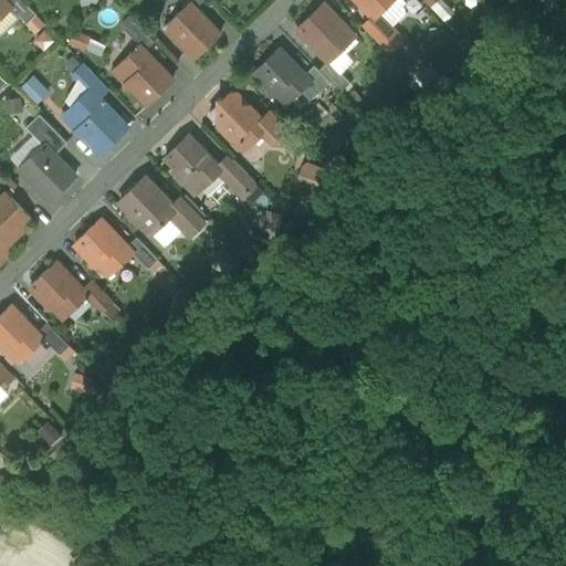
[(6,2),(2,0),(0,0),(0,19),(11,9),(6,2)]
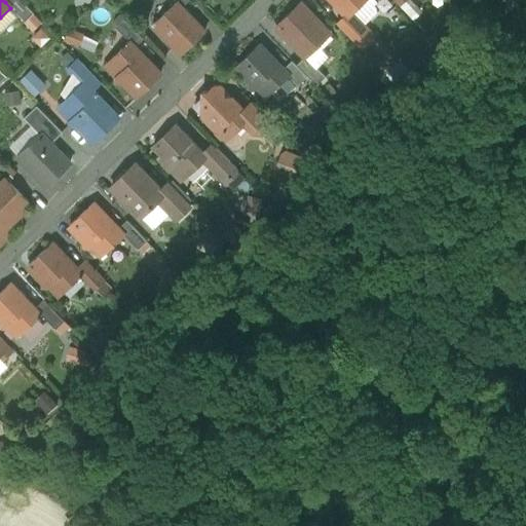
[(20,0),(6,0),(5,2),(10,8),(25,22),(34,13),(20,0)]
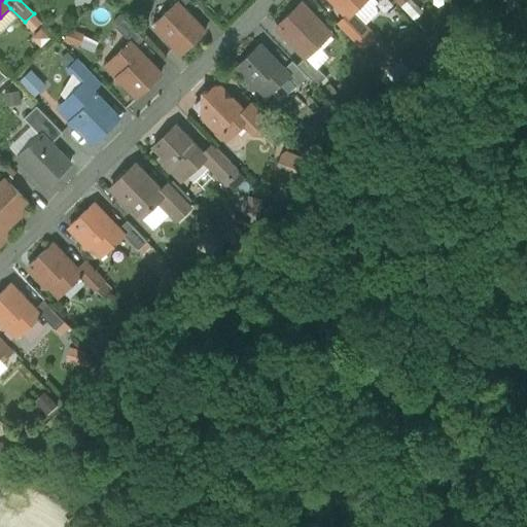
[(330,0),(347,16),(363,0),(330,0)]
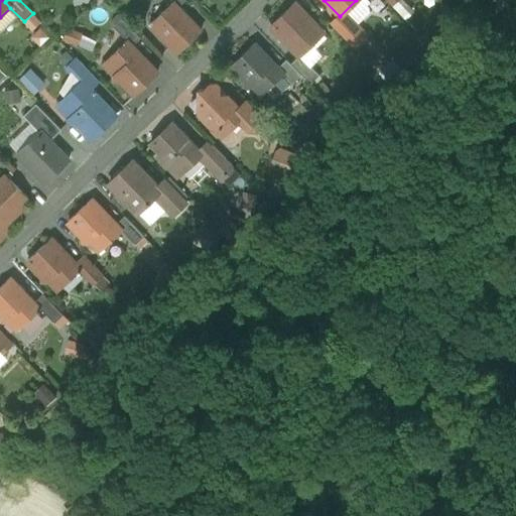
[(373,12),(361,0),(356,0),(340,16),(332,25),(352,46),(365,34),(359,26),(373,12)]
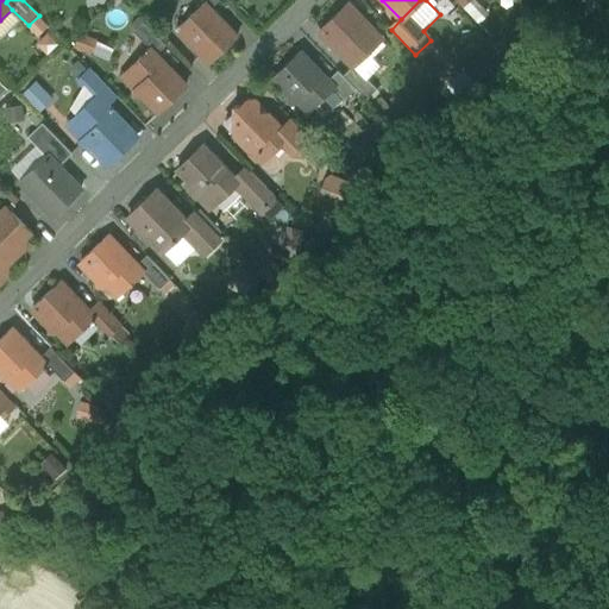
[(475,0),(456,0),(478,24),(489,13),(475,0)]
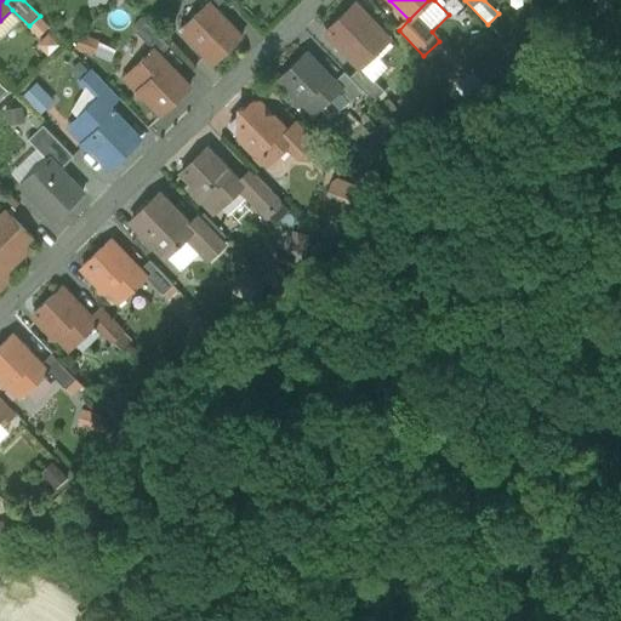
[(209,3),(181,29),(215,64),(241,36),(215,9),(209,3)]
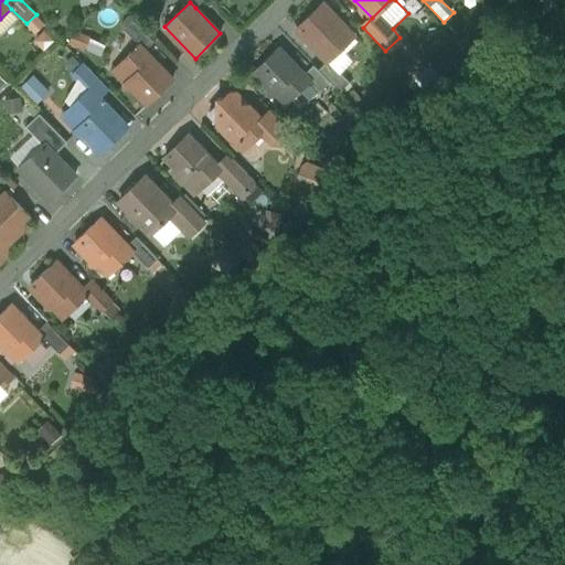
[(297,29),(328,61),(349,41),(353,36),(322,4),(297,29)]
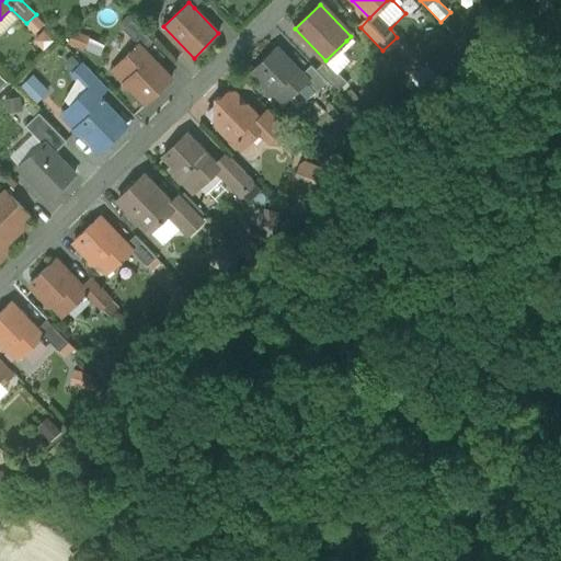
[(138,45),(145,50),(153,42),(133,20),(123,29),(138,45)]
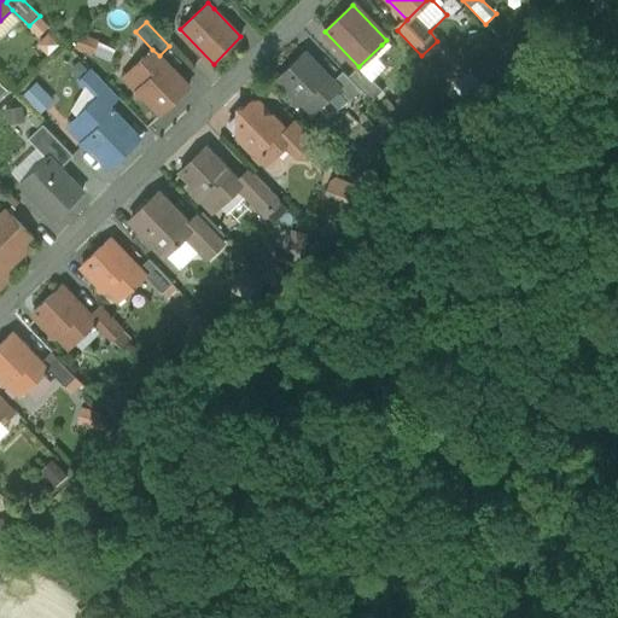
[(396,60),(382,45),(359,66),(348,76),(361,89),(373,100),(383,91),(374,82),(396,60)]
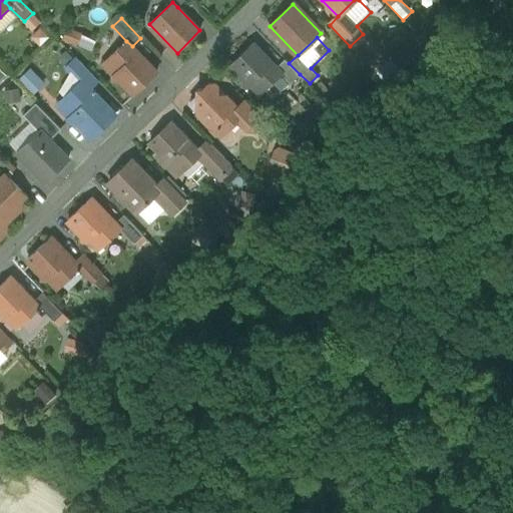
[(119,80),(133,95),(156,72),(132,46),(126,41),(108,58),(119,69),(114,74),(113,80),(119,80)]
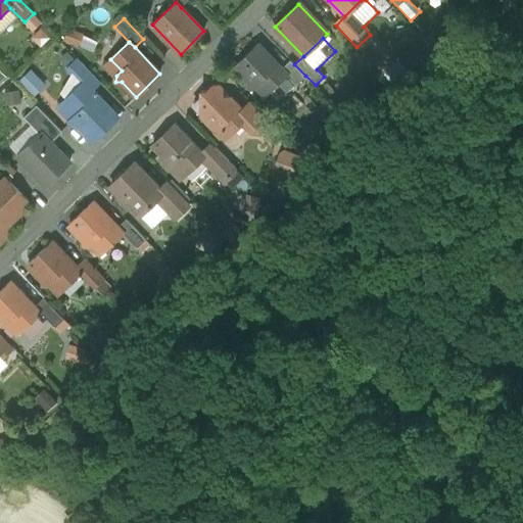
[(257,44),(234,66),(248,82),(248,87),(255,87),(259,84),(269,93),(286,76),(282,68),(257,44)]
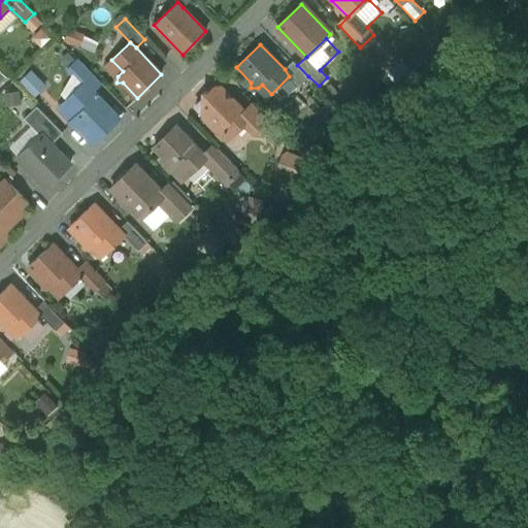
[(86,85),(91,91),(100,83),(78,60),(68,69),(81,83),(56,107),(69,122),(77,113),(67,103),(86,85)]
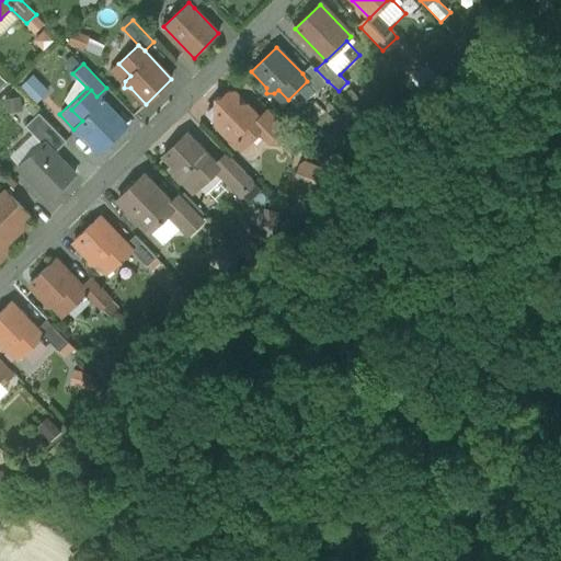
[(311,65),(302,73),(307,81),(318,91),(328,81),(316,69),(311,65)]
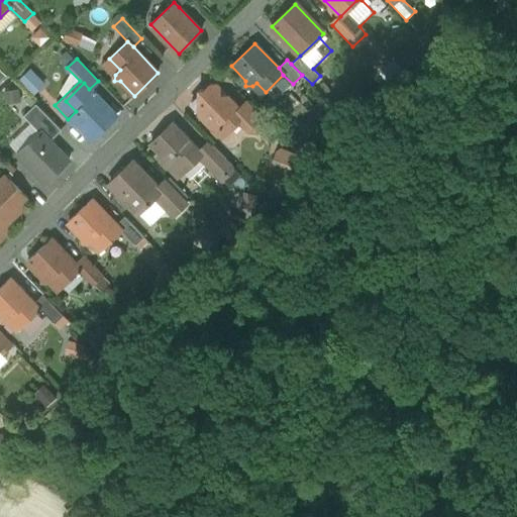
[(32,67),(19,79),(34,94),(47,82),(32,67)]
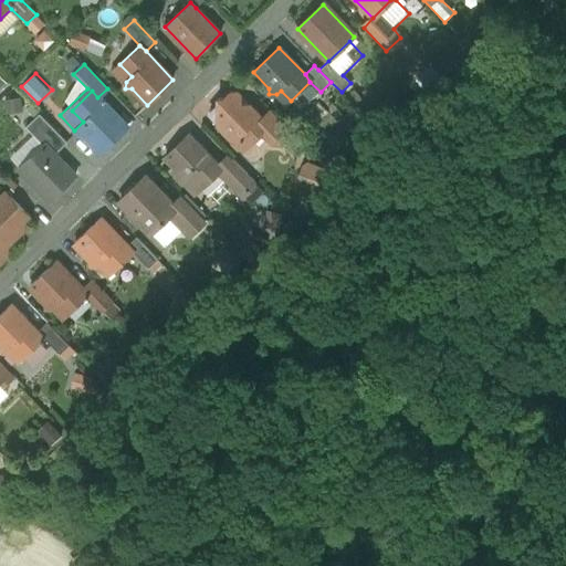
[(84,135),(101,152),(126,126),(97,97),(92,91),(72,111),(83,122),(74,130),(79,135),(84,135)]
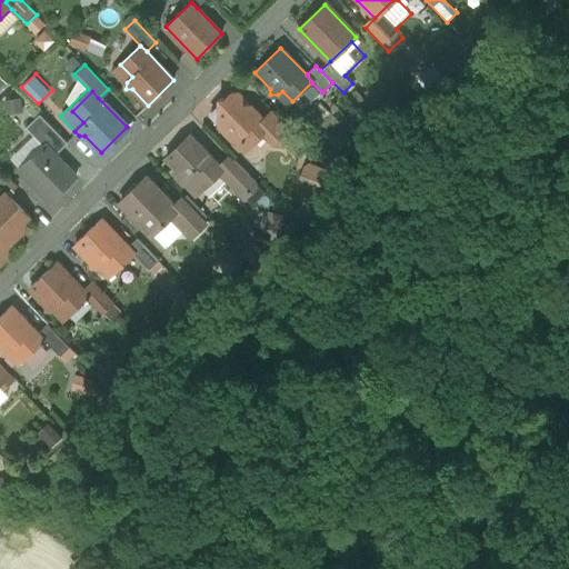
[(219,107),(210,116),(231,139),(240,139),(243,141),(252,141),(258,136),(265,136),(272,145),(285,145),(295,135),(289,129),(279,137),(262,119),(248,105),(242,105),(242,99),(238,93),(232,93),(226,100),(219,100),(219,107)]
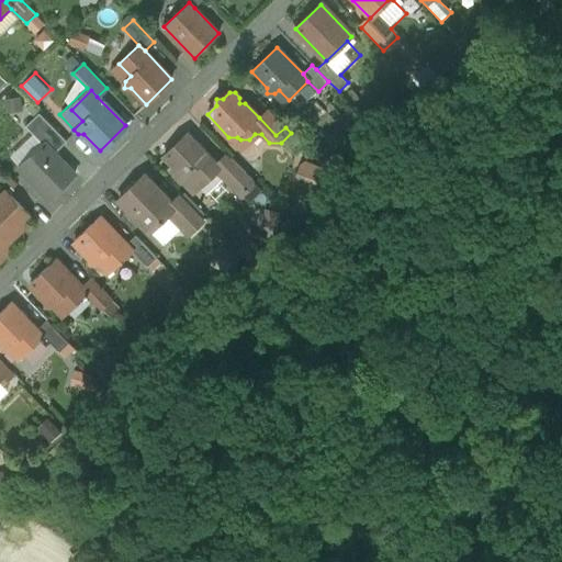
[(269,109),(259,117),(276,135),(285,127),(269,109)]
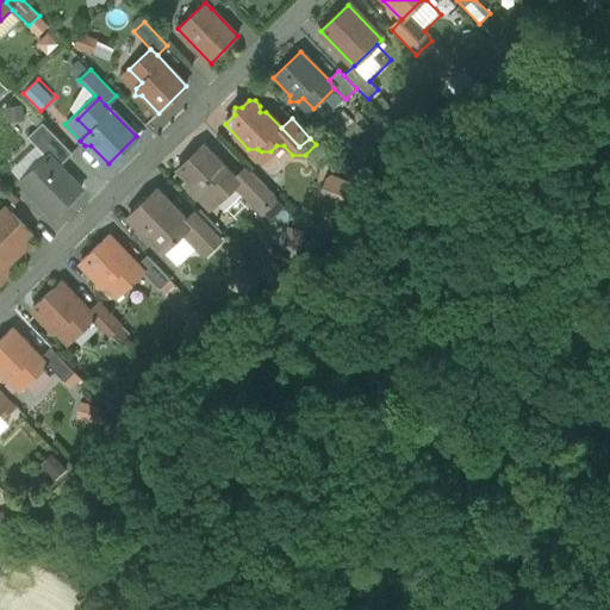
[(48,155),(58,167),(73,154),(43,123),(27,137),(47,156),(48,155)]
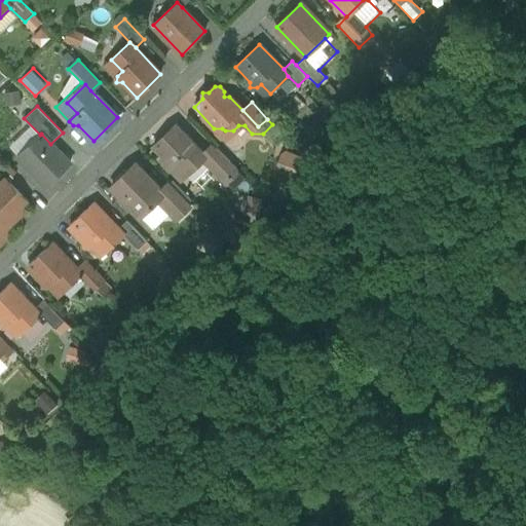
[(178,163),(188,174),(203,158),(207,155),(203,153),(176,124),(153,147),(162,156),(162,162),(171,171),(178,163)]
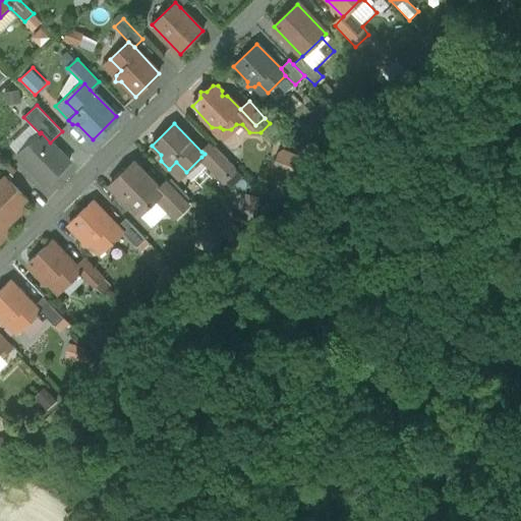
[(17,155),(46,185),(69,162),(50,142),(41,132),(40,133),(17,155)]
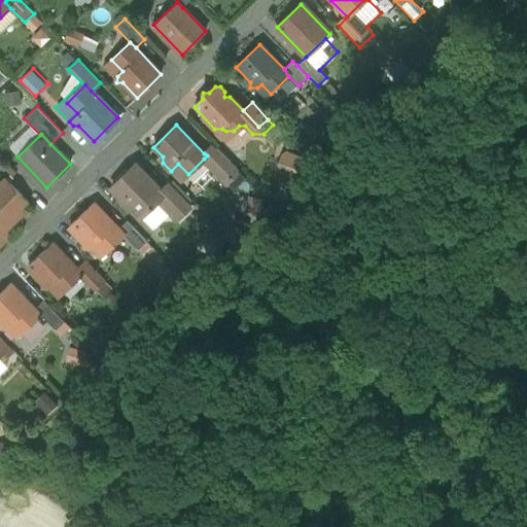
[(213,144),(204,153),(207,155),(204,159),(226,182),(239,171),(213,144)]
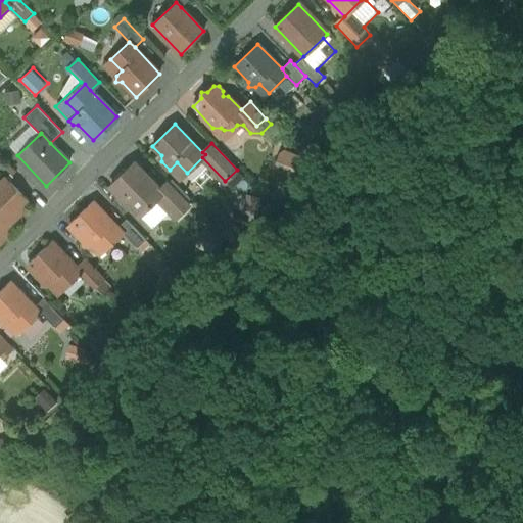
[(177,162),(170,170),(180,180),(187,173),(177,162)]
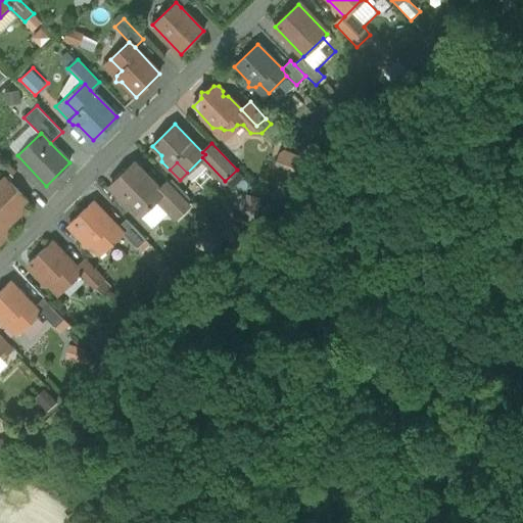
[(159,190),(134,163),(111,186),(140,215),(156,198),(162,193),(159,190)]
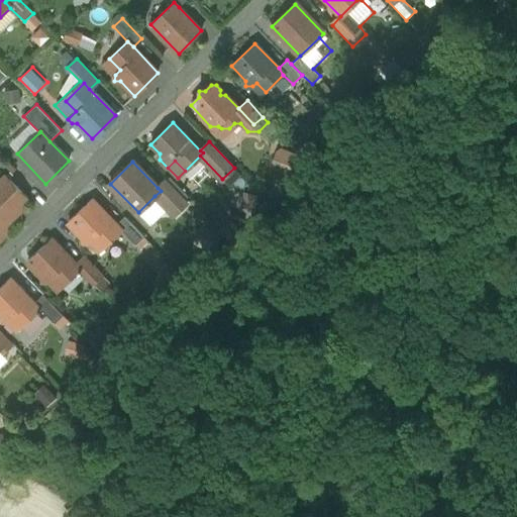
[(0,227),(16,211),(27,200),(5,177),(0,181),(0,227)]
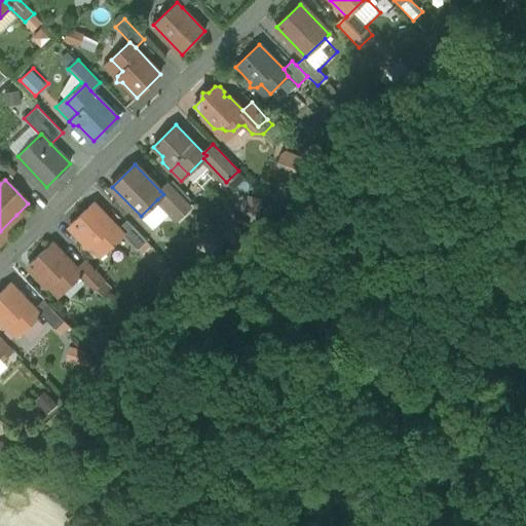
[(170,182),(160,191),(163,194),(157,199),(176,219),(191,204),(170,182)]
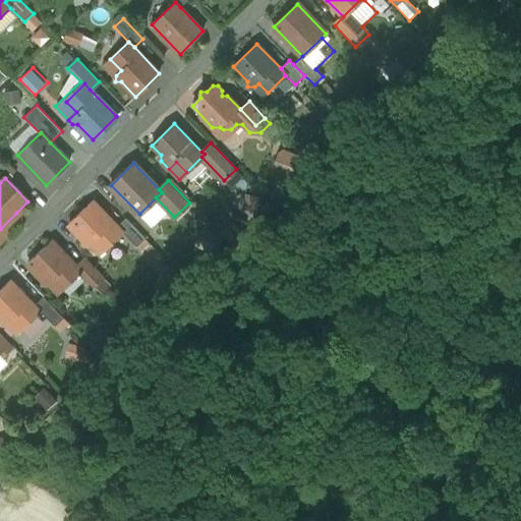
[(93,201),(69,224),(83,239),(83,245),(90,245),(95,241),(104,250),(122,233),(117,227),(93,201)]
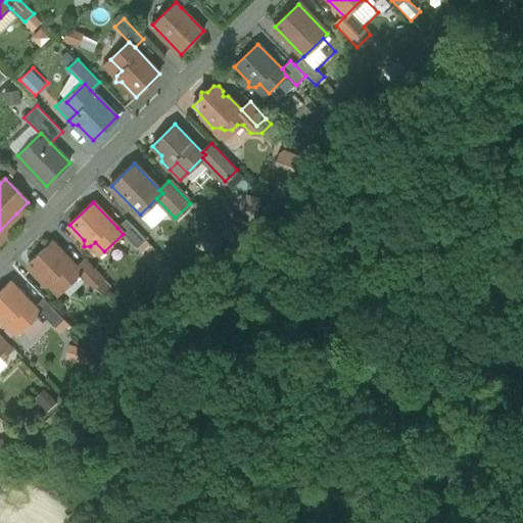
[(0,246),(21,225),(16,214),(0,230),(0,246)]
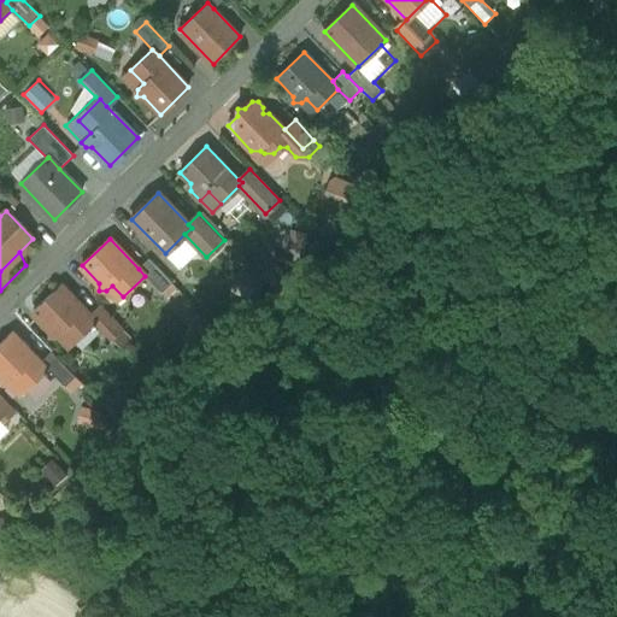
[(148,259),(139,269),(145,276),(162,293),(171,283),(148,259)]
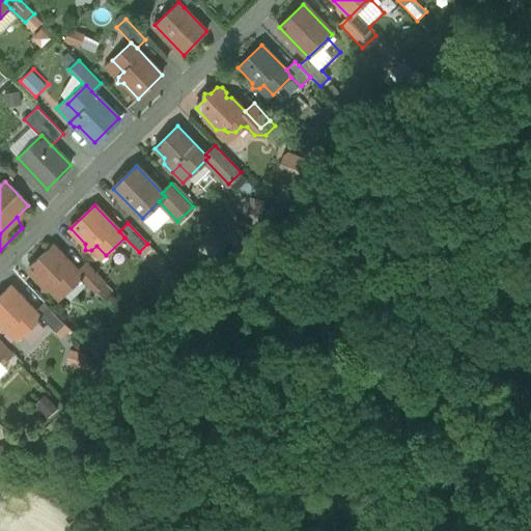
[(52,246),(28,269),(43,284),(43,289),(50,290),(54,286),(64,296),(82,278),(77,272),(52,246)]
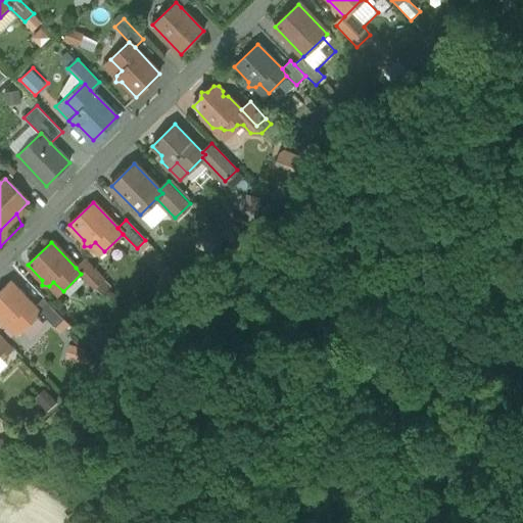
[(85,259),(76,268),(81,274),(102,294),(111,286),(85,259)]
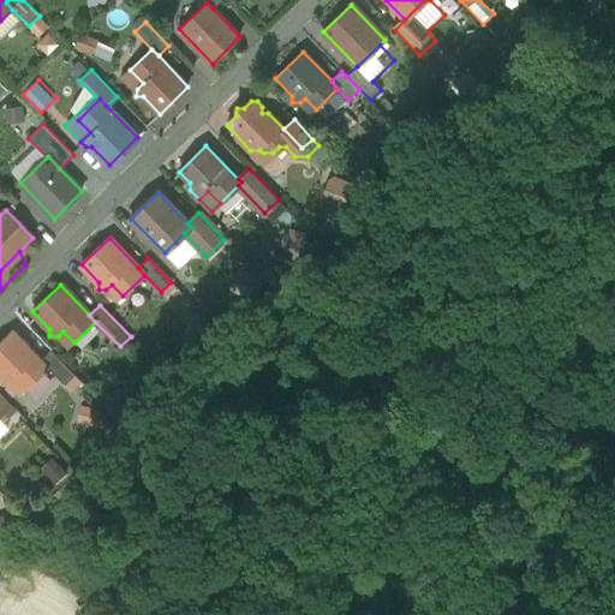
[(12,332),(0,342),(0,374),(1,376),(1,382),(9,382),(13,377),(25,389),(47,368),(41,362),(12,332)]
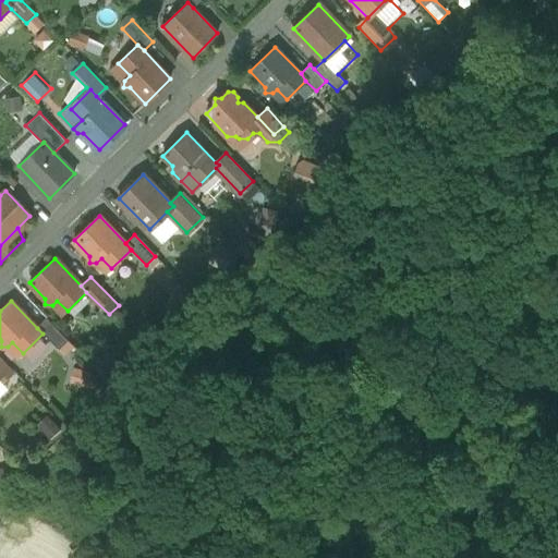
[(46,319),(37,328),(43,334),(58,350),(67,341),(46,319)]
